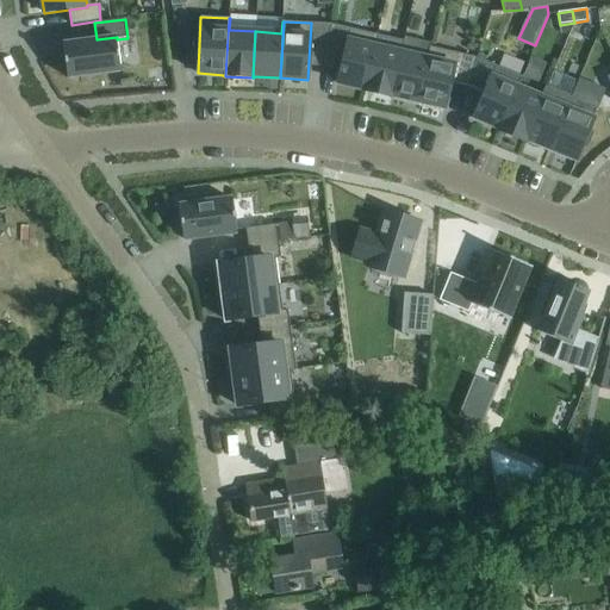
[(350,29),(337,83),(363,89),(363,92),(365,92),(378,35),(350,29)]
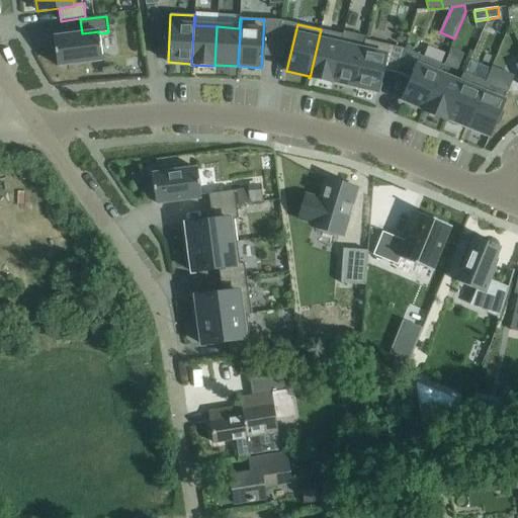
[(321,29),(310,78),(332,83),(341,45),(319,39),(322,30),(321,29)]
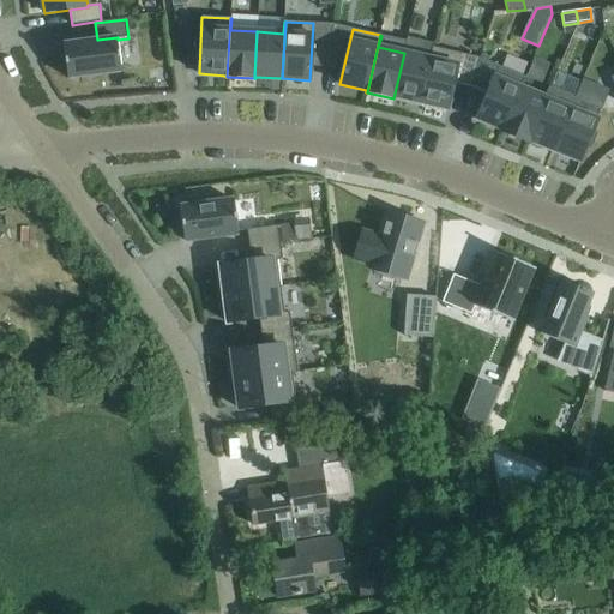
[(118,37),(97,40),(64,44),(67,78),(82,77),(83,82),(100,79),(100,74),(121,71),(118,40),(118,37)]
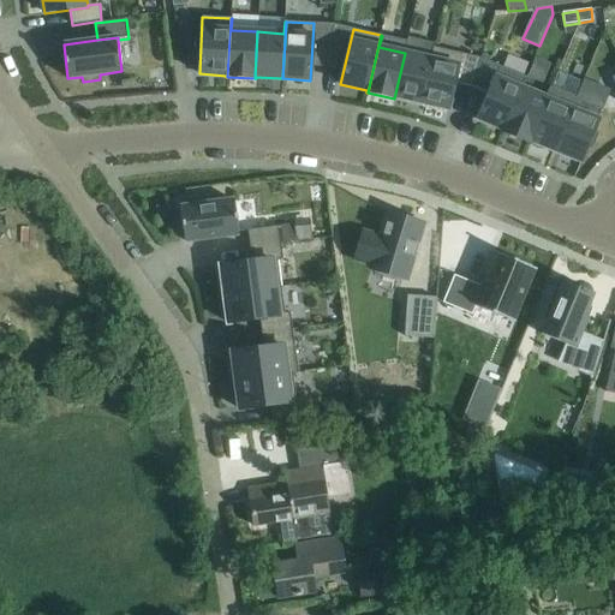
[(405,53),(394,99),(395,99),(395,97),(421,103),(434,48),(434,47),(434,43),(408,37),(405,53)]
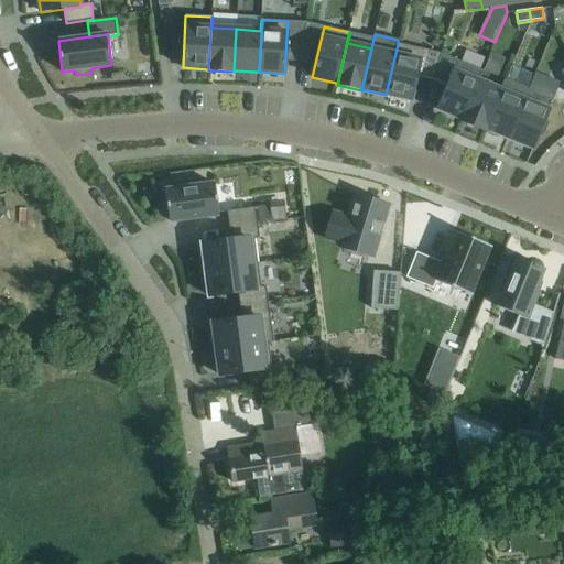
[(441,54),(398,44),(386,95),(412,100),(418,77),(432,80),(441,54)]
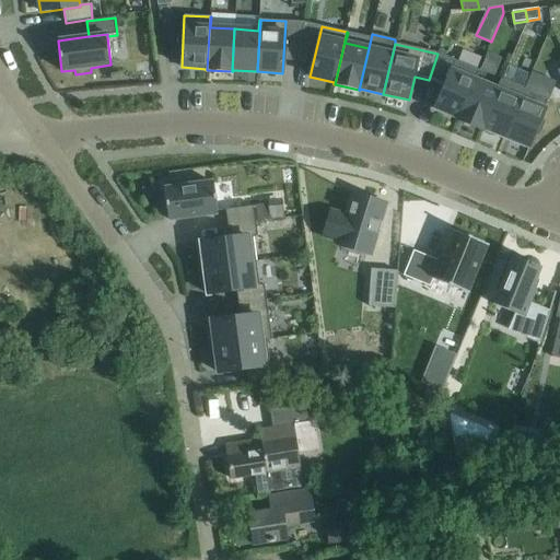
[(438,54),(429,80),(444,86),(455,60),(438,54)]
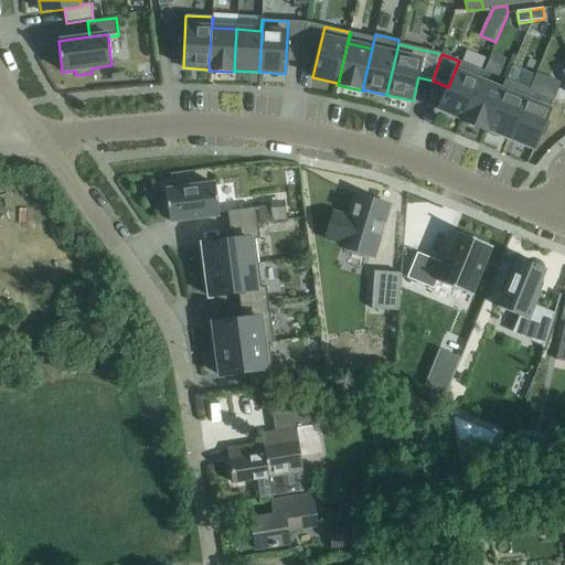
[(483,71),(459,61),(448,87),(439,109),(462,119),(461,120),(462,120),(483,71)]
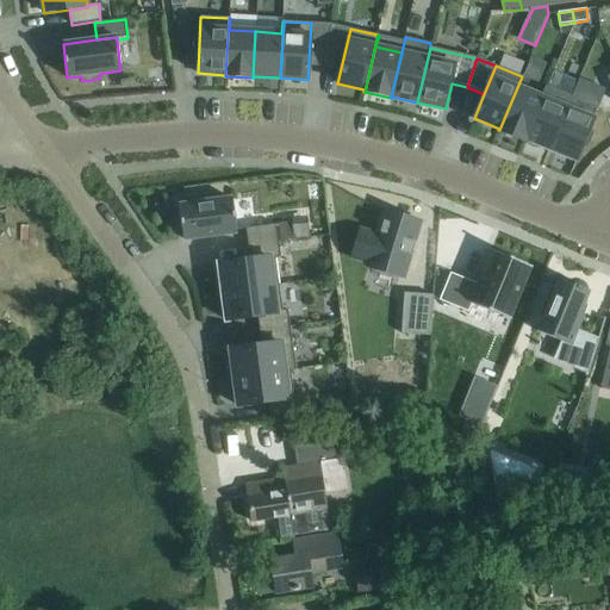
[(523,76),(522,76),(499,130),(524,141),(547,87),(546,86),(541,97),(518,87),(523,76)]
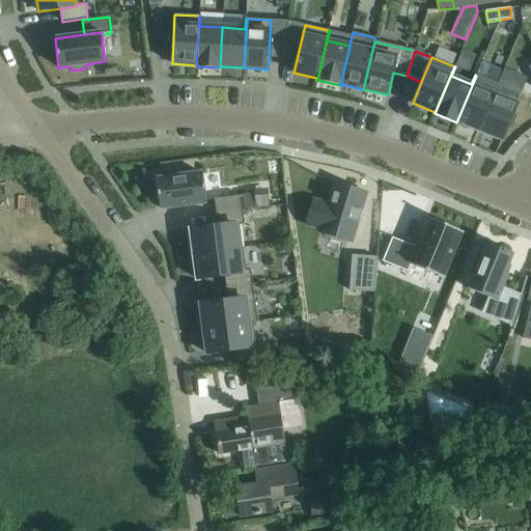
[(476,76),(456,122),(457,123),(458,121),(479,131),(498,85),(476,76)]
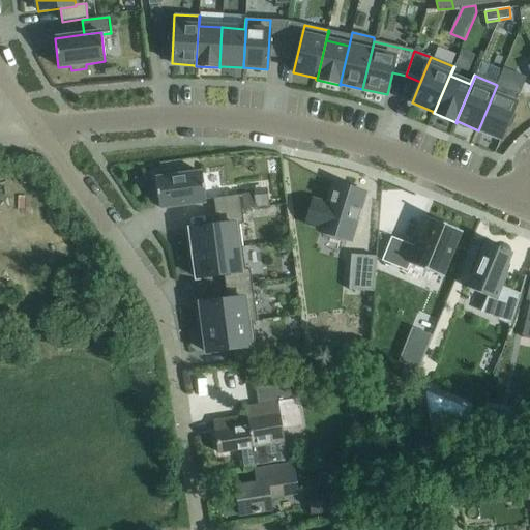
[(520,94),(497,85),(478,130),(501,140),(506,126),(509,127),(514,116),(511,114),(520,94)]
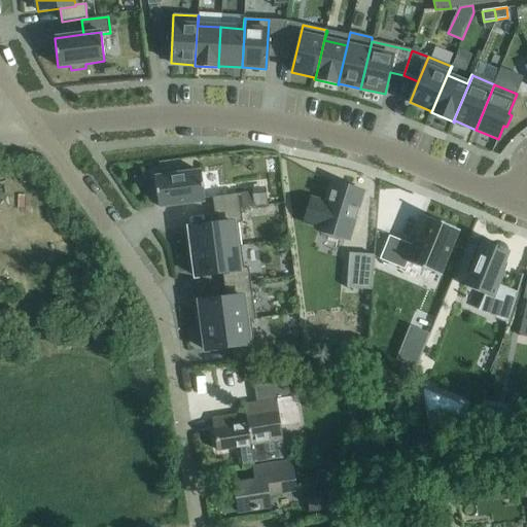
[(159,207),(204,201),(201,172),(181,174),(181,170),(166,172),(167,176),(154,178),(159,207)]
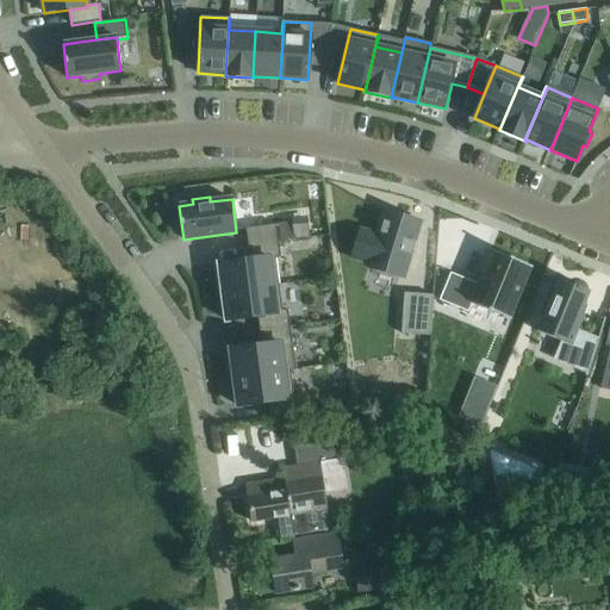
[(381,215),(367,269),(402,279),(417,224),(381,215)]
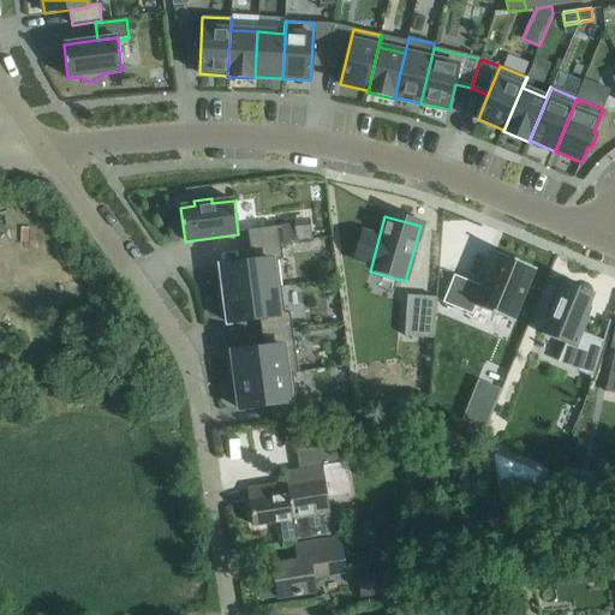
[(296,225),(281,227),(284,242),(297,239),(296,225)]
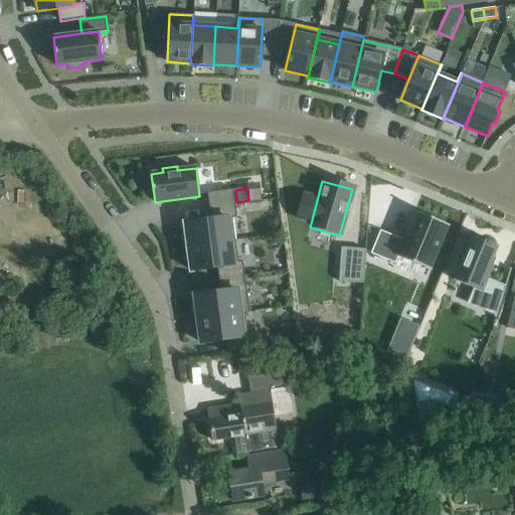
[(233,189),(208,193),(209,207),(235,203),(233,189)]
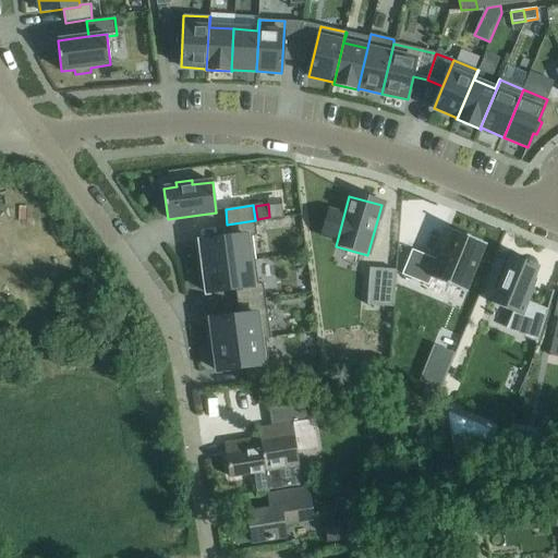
[(227,225),(229,238),(252,235),(252,237),(257,235),(255,220),(227,225)]
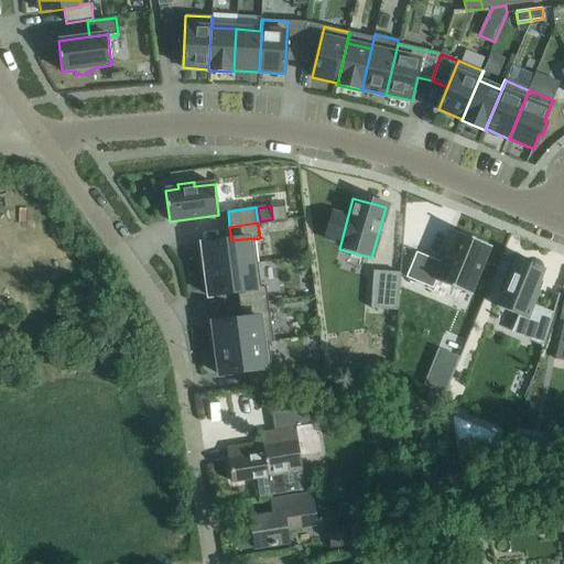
[(415,252),(404,278),(432,289),(435,280),(472,295),(491,247),(455,231),(442,263),(415,252)]
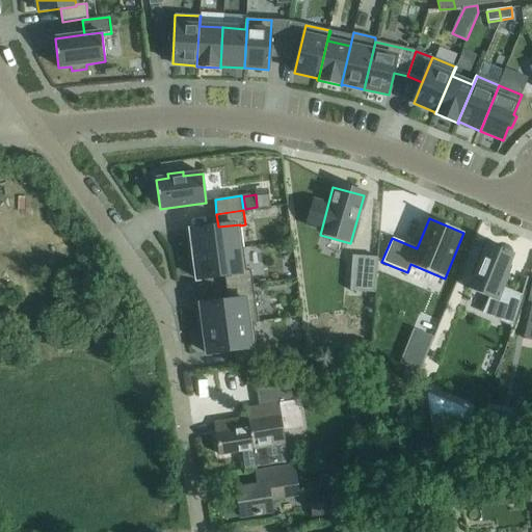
[(188,237),(191,256),(243,248),(240,225),(240,224),(218,227),(190,231),(190,233),(191,233),(191,237),(188,237)]
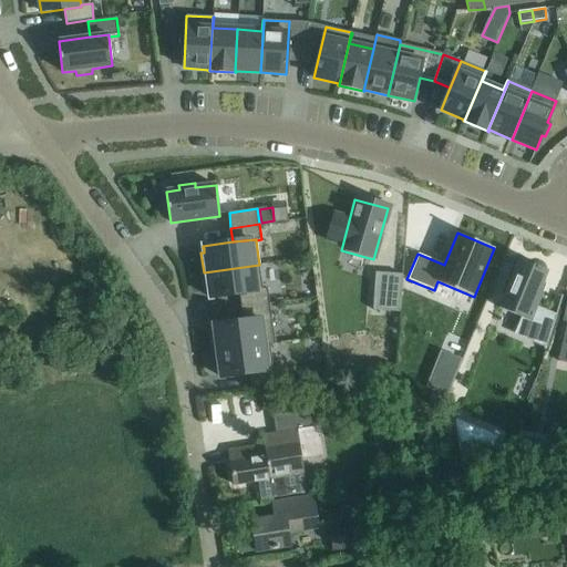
[(518,259),(498,308),(523,318),(516,334),(545,347),(544,349),(546,349),(566,282),(566,279),(559,301),(539,294),(548,270),(542,268),(542,267),(537,266),(536,266),(518,259)]
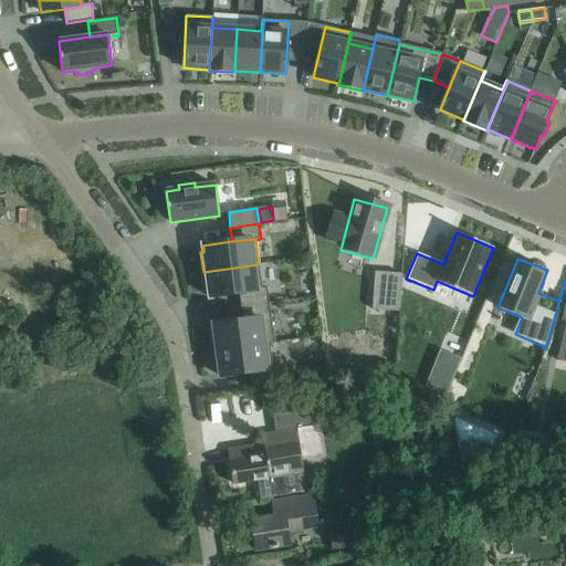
[(259,264),(203,272),(206,291),(209,291),(210,295),(209,295),(209,297),(239,293),(262,290),(262,289),(259,264)]
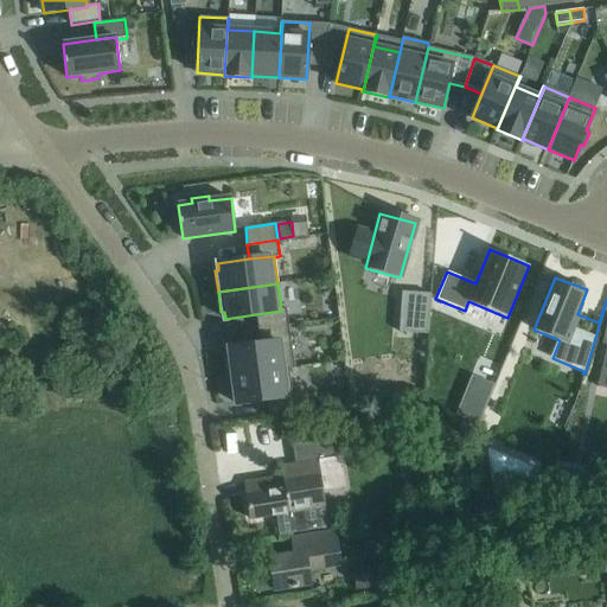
[(281,311),(256,314),(259,330),(288,325),(286,308),(281,310),(281,311)]
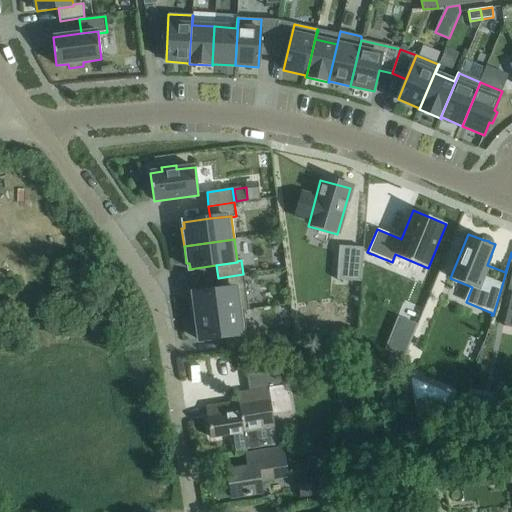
[(362,268),(338,266),(337,280),(361,282),(362,268)]
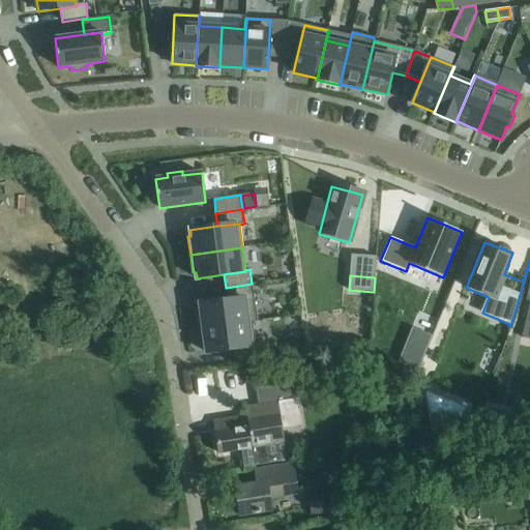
[(252,284),(226,288),(228,300),(254,297),(252,284)]
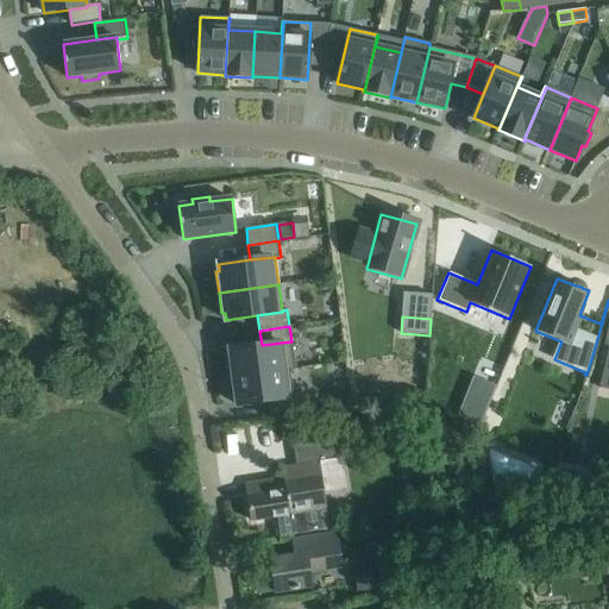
[(227,357),(230,378),(295,369),(292,341),(262,345),(230,350),(230,351),(231,357),(227,357)]
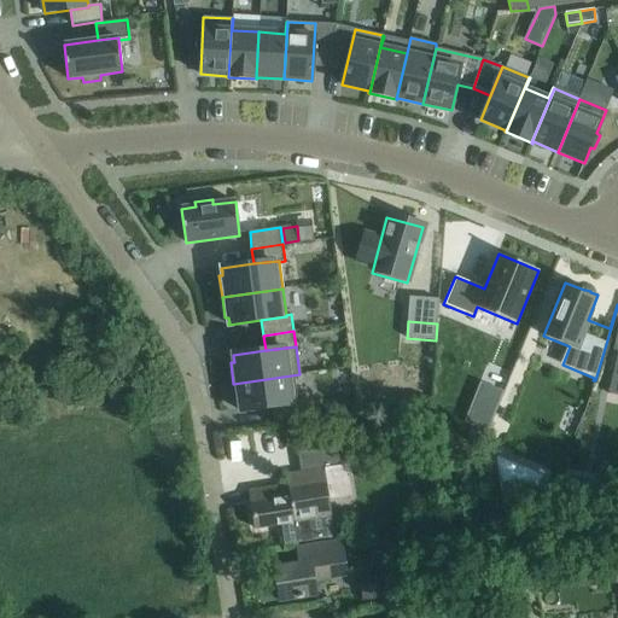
[(299,374),(233,384),(237,404),(240,403),(240,409),(240,412),(273,407),(298,403),(297,402),(293,377),(299,375),(299,374)]
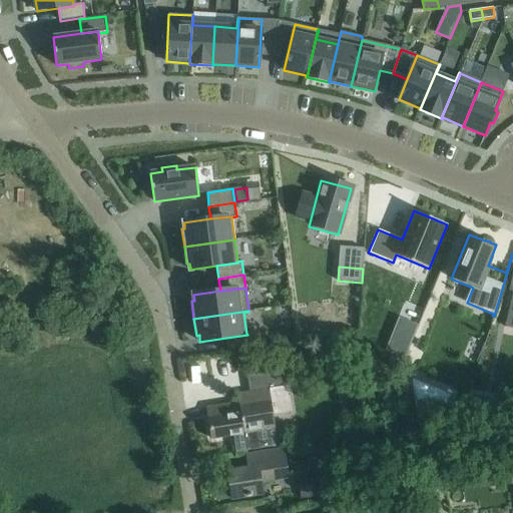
[(247,335),(226,338),(228,351),(253,347),(251,333),(246,334),(247,335)]
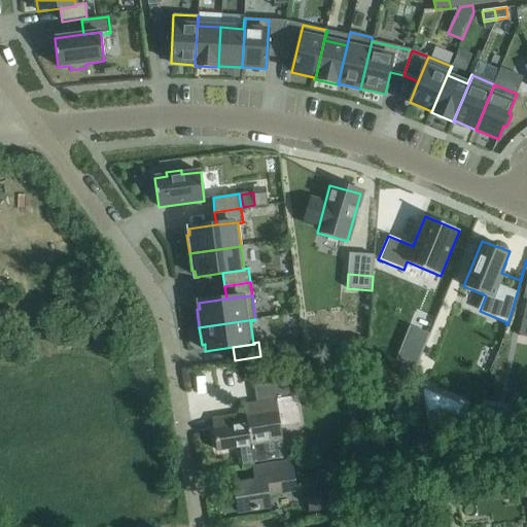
[(415,369),(419,357),(400,350),(395,360),(415,369)]
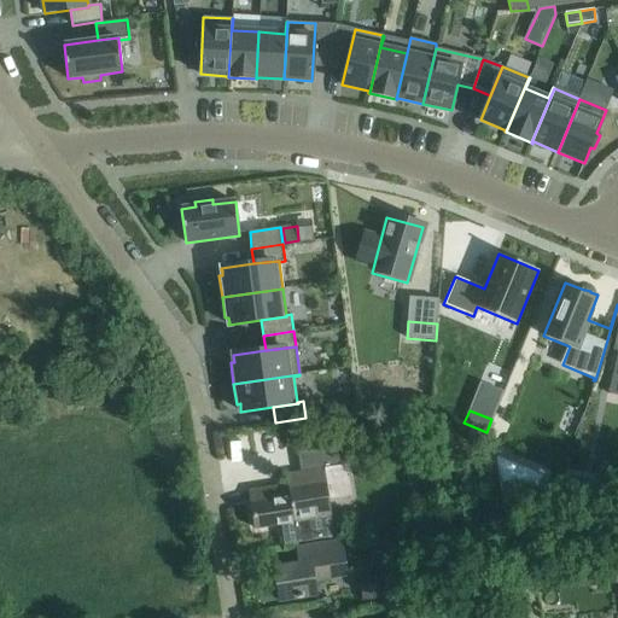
[(285,544),(308,542),(332,538),(324,468),(347,465),(344,443),(297,450),(302,483),(287,484),(290,499),(251,503),(255,529),(281,525),(285,544)]
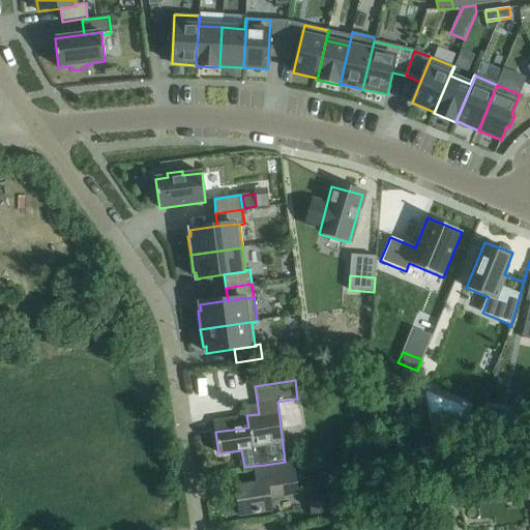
[(487,408),(484,420),(499,423),(501,411),(487,408)]
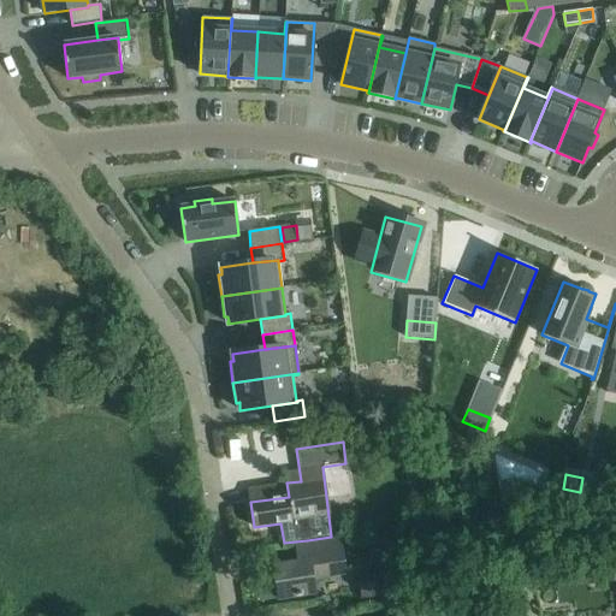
[(502,491),(491,492),(493,510),(505,509),(502,491)]
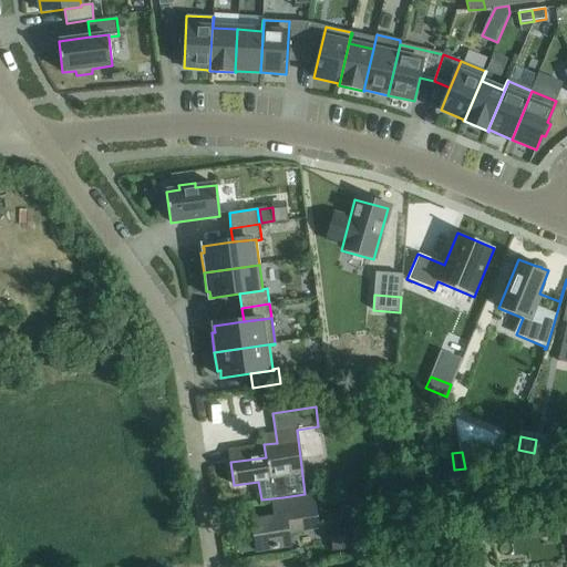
[(312,495),(294,498),(271,502),(272,506),(274,506),(275,517),(251,521),(257,552),(290,546),(288,532),(318,527),(312,495)]
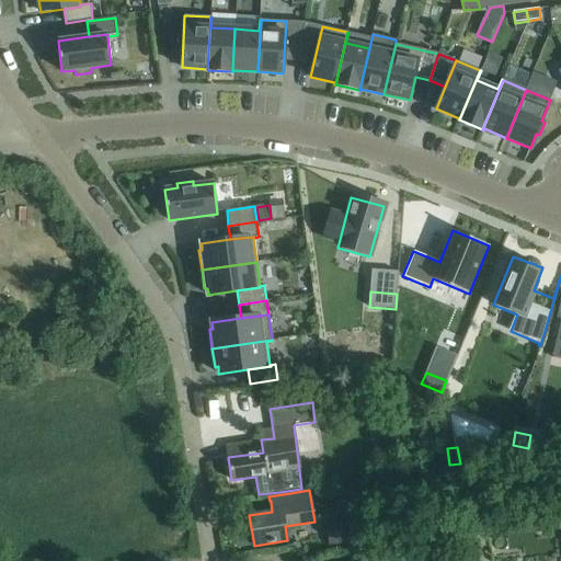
[(342,530),(327,533),(329,546),(344,544),(355,541),(354,534),(343,536),(342,530)]
